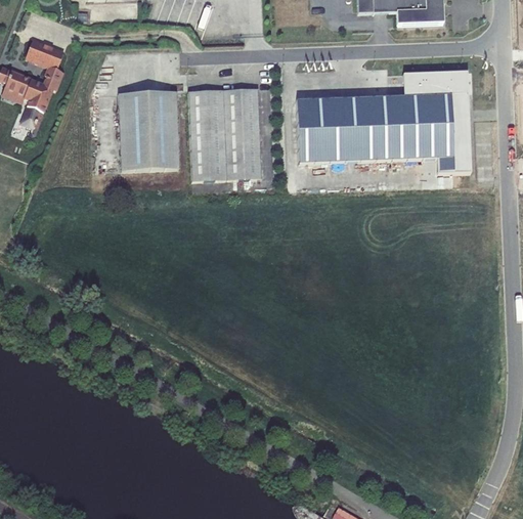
[(179,0),(178,12),(185,13),(187,0),(179,0)]
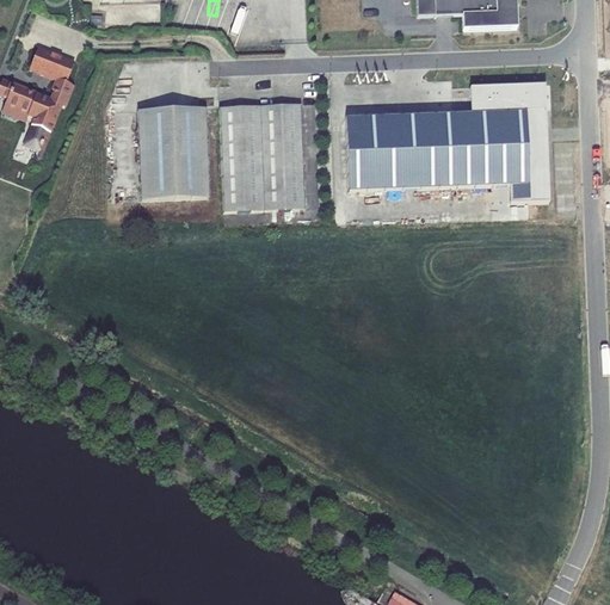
[(417,0),(418,12),(435,12),(435,13),(462,12),(463,26),(518,24),(517,11),(515,11),(515,2),(519,2),(519,0),(417,0)]
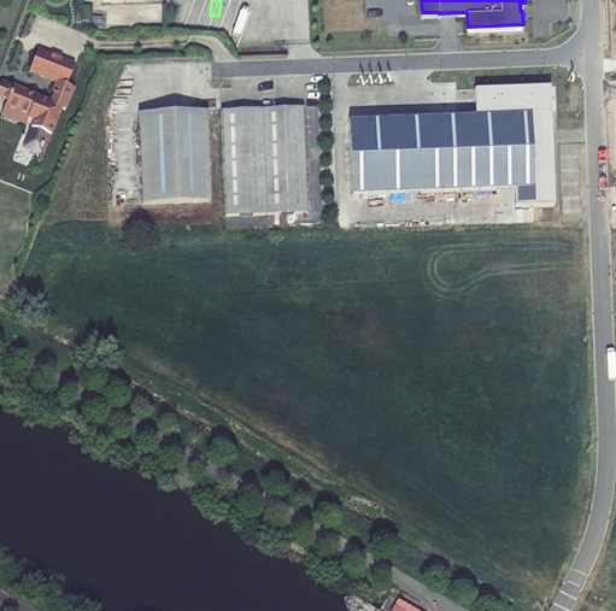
[(37,151),(39,152),(41,146),(46,148),(64,104),(68,105),(77,83),(68,80),(76,58),(40,43),(30,68),(57,78),(53,86),(54,87),(52,94),(4,76),(0,84),(0,93),(7,97),(3,110),(33,122),(24,144),(37,150),(37,151)]
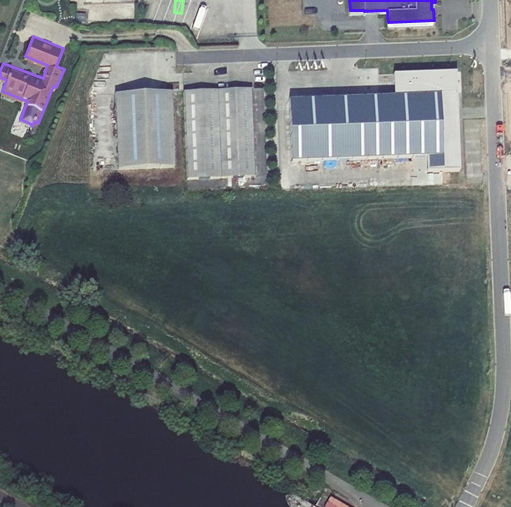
[(365,93),(290,96),(292,158),(427,153),(428,168),(460,167),(456,68),(394,70),(394,90),(380,91),(380,92),(365,93)]
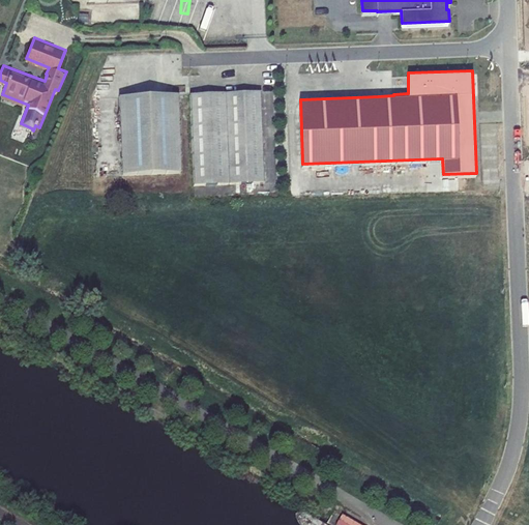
[(261,88),(190,90),(194,181),(265,178),(261,88)]
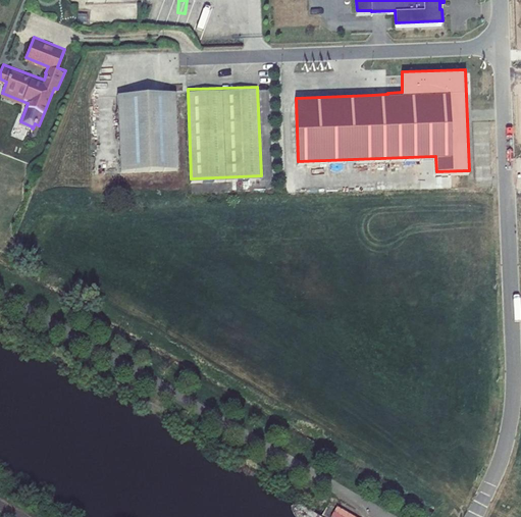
[(117,92),(120,168),(178,166),(176,90),(117,92)]
